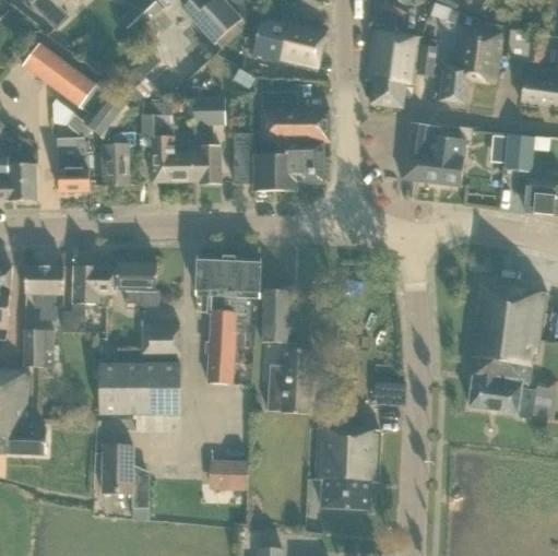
[(58,4),(62,0),(44,0),(36,7),(56,27),(69,16),(58,4)]
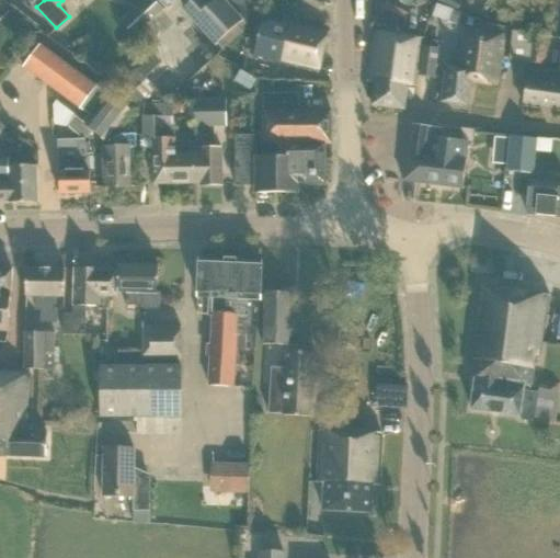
[(141,0),(135,7),(148,21),(162,8),(155,0),(141,0)]
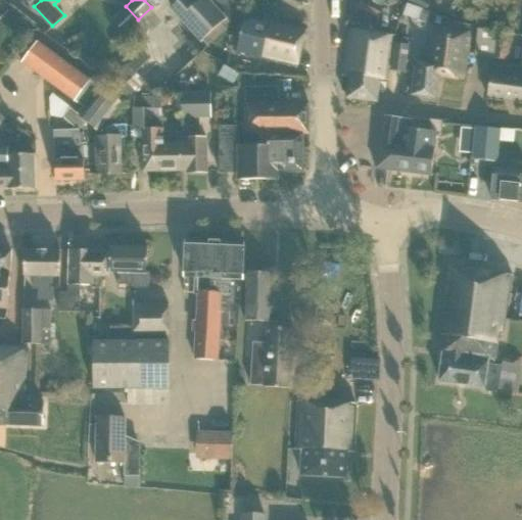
[(176,0),(171,5),(201,39),(243,1),(242,0),(176,0)]
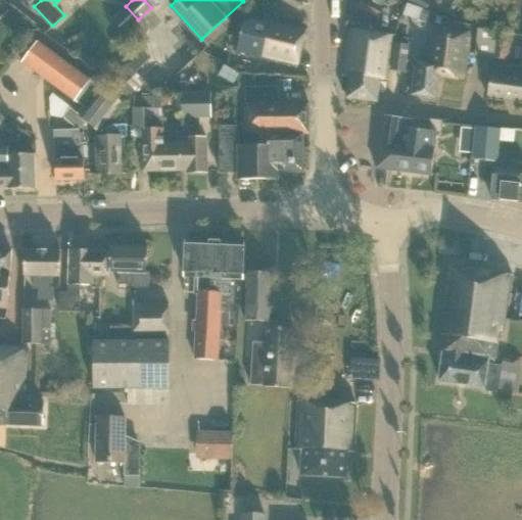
[(408,0),(425,9),(430,0),(408,0)]
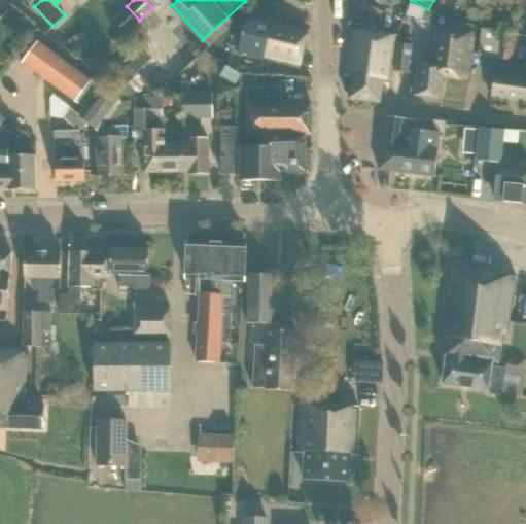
[(237,51),(297,67),(307,28),(272,20),(271,23),(246,16),(237,51)]
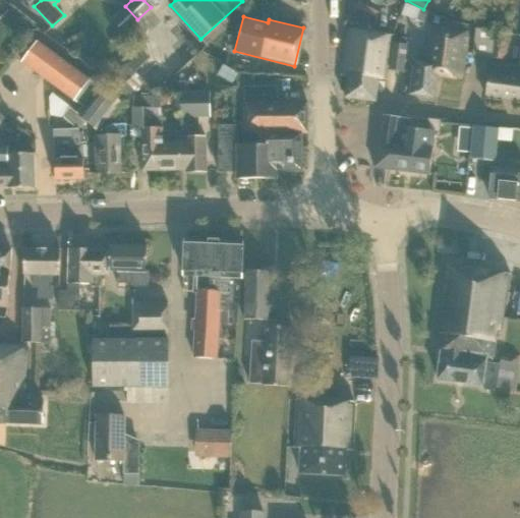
[(405,35),(410,22),(398,17),(394,30),(405,35)]
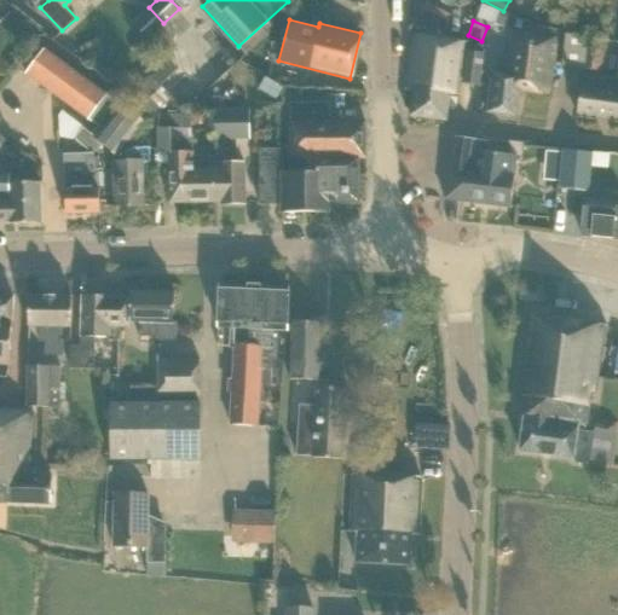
[(506,73),(492,70),(486,110),(514,114),(519,88),(547,92),(555,35),(513,28),(506,73)]
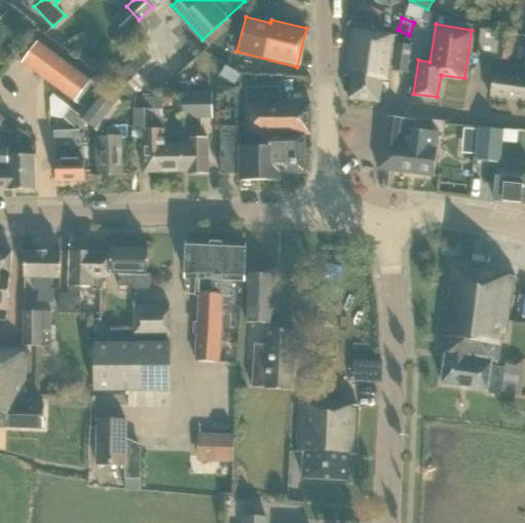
[(477,53),(510,59),(513,32),(480,27),(477,53)]
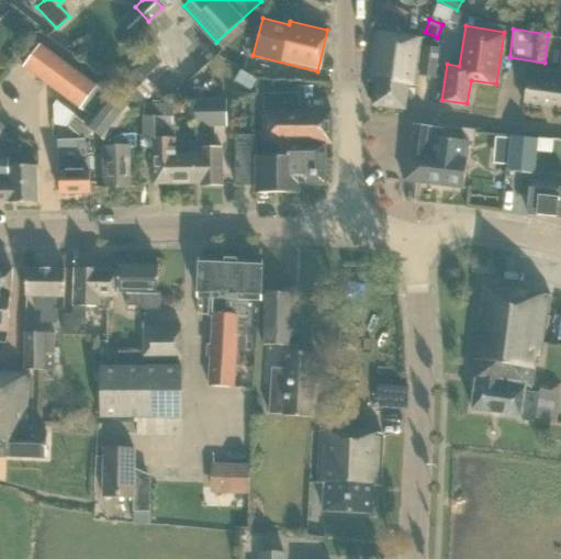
[(422,35),(373,30),(368,75),(374,75),(371,103),(404,108),(407,84),(415,85),(422,35)]
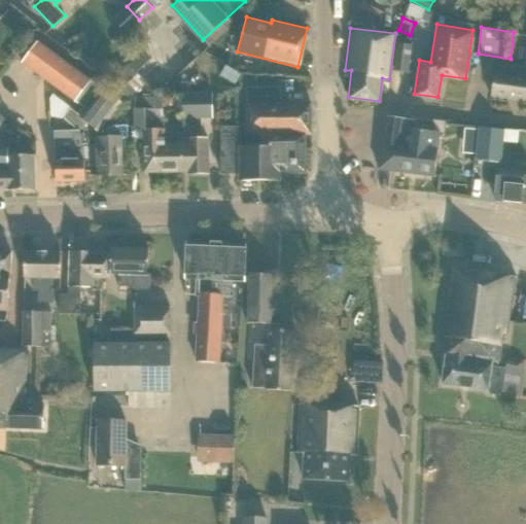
[(81,105),(98,84),(36,40),(21,61),(81,105)]
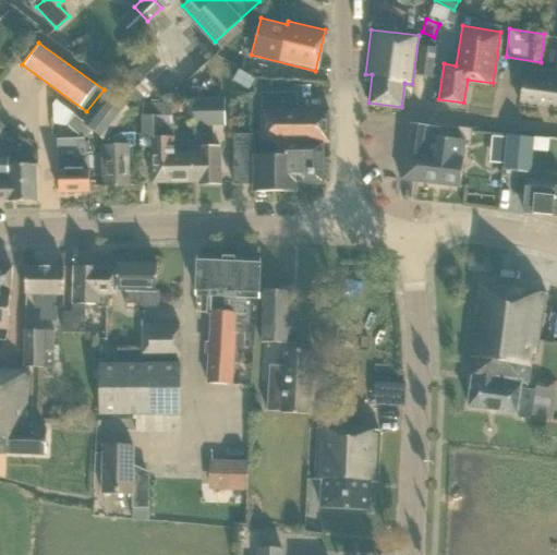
[(419,45),(415,72),(431,74),(434,47),(419,45)]
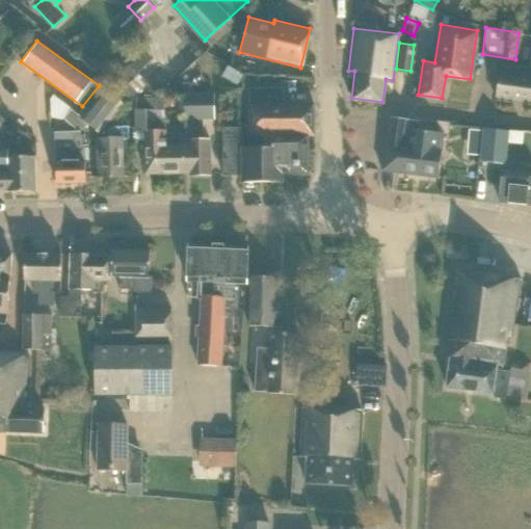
[(495,97),(530,101),(530,67),(501,61),(495,97)]
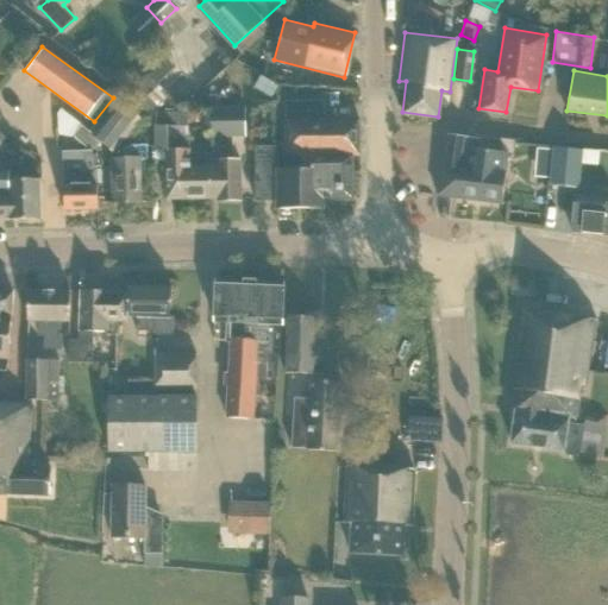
[(261,101),(276,100),(276,86),(261,87),(261,101)]
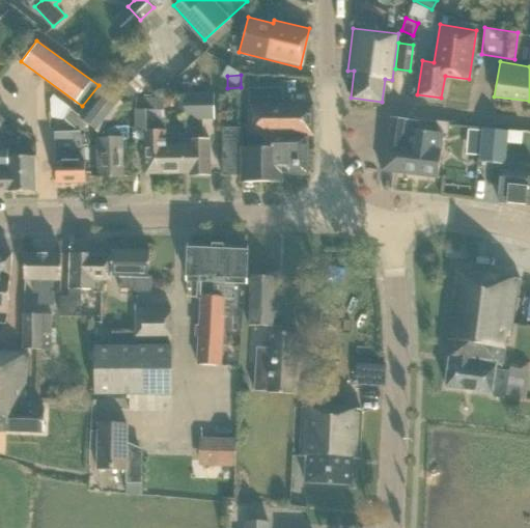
[(249,135),(260,135),(312,135),(312,103),(281,103),(281,86),(263,86),(263,93),(249,93),(249,135)]
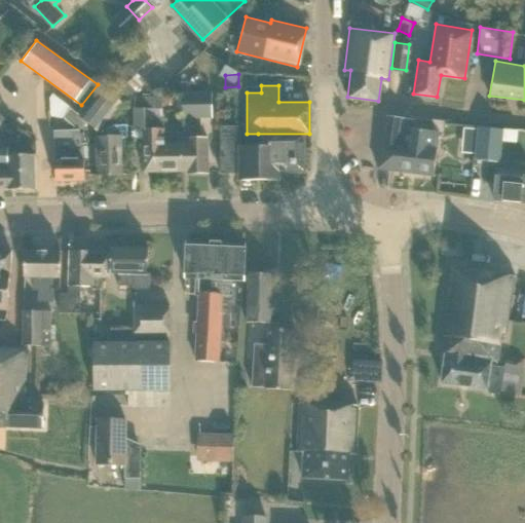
[(86,119),(99,129),(121,102),(102,86),(85,107),(79,114),(86,119)]
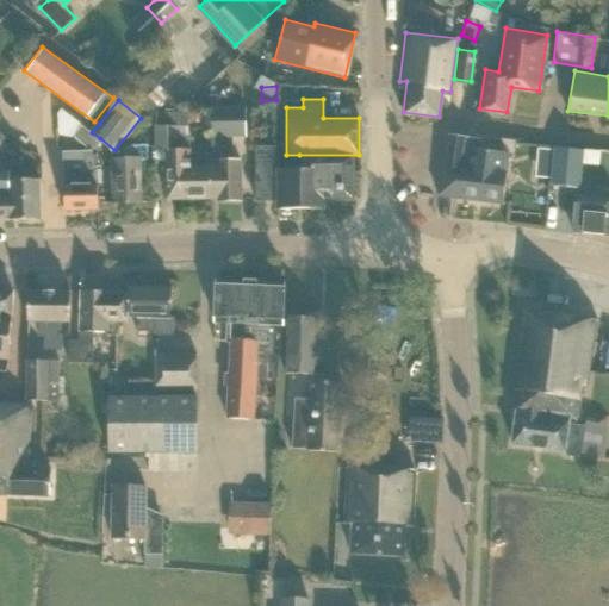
[(211,197),(217,197),(217,199),(241,199),(240,157),(232,157),(231,136),(246,136),(246,105),(210,105),(211,152),(211,197)]
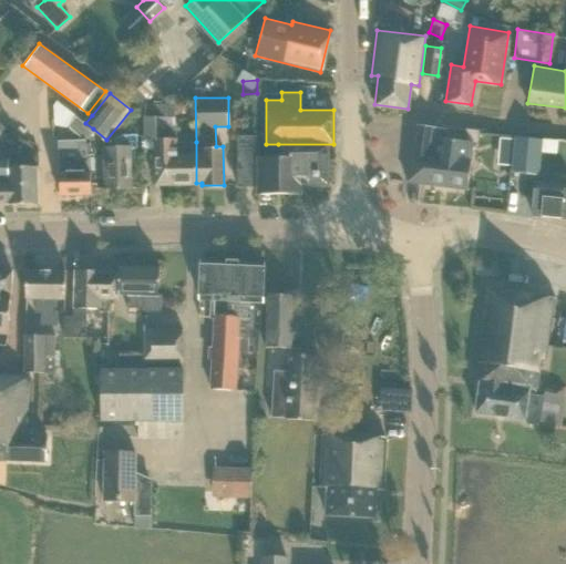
[(84,139),(93,129),(85,123),(75,115),(68,124),(84,139)]
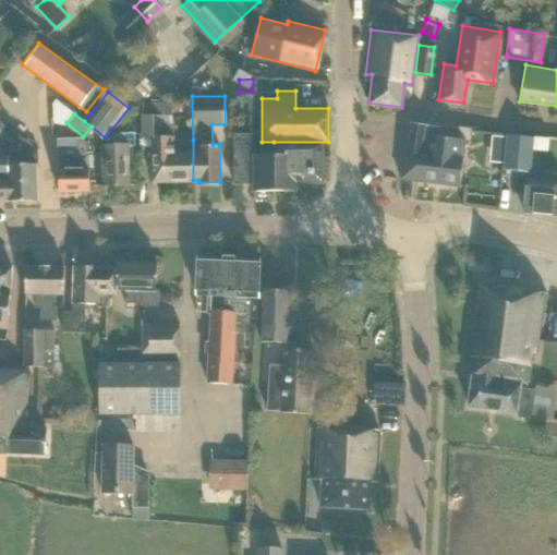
[(152,181),(193,180),(193,140),(173,140),(173,135),(172,121),(162,121),(162,115),(142,115),(142,135),(150,135),(152,181)]
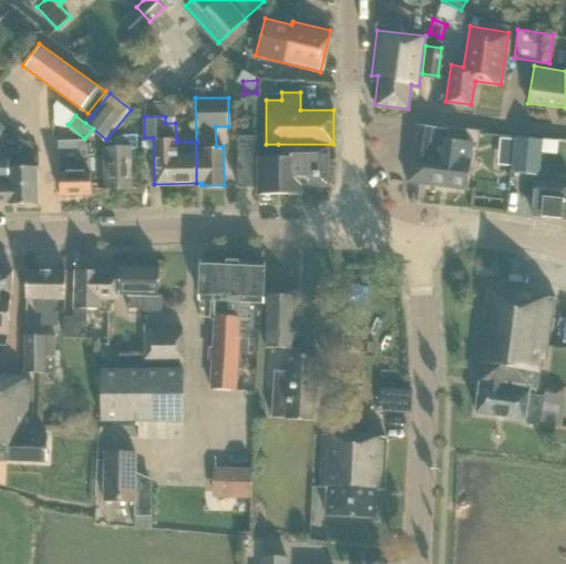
[(407,181),(466,187),(472,141),(444,137),(445,127),(415,123),(407,181)]
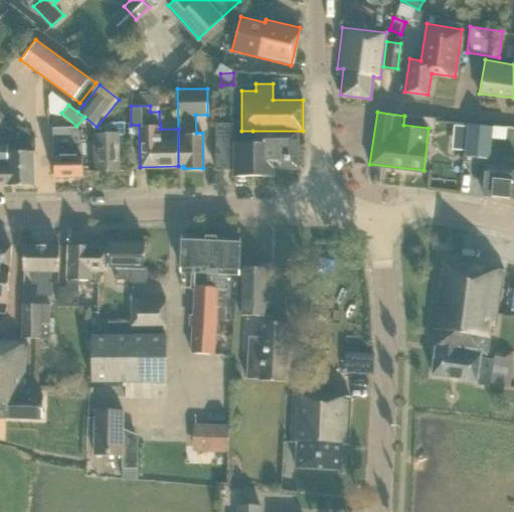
[(94,133),(95,170),(119,169),(118,134),(124,133),(124,121),(103,122),(104,132),(94,133)]
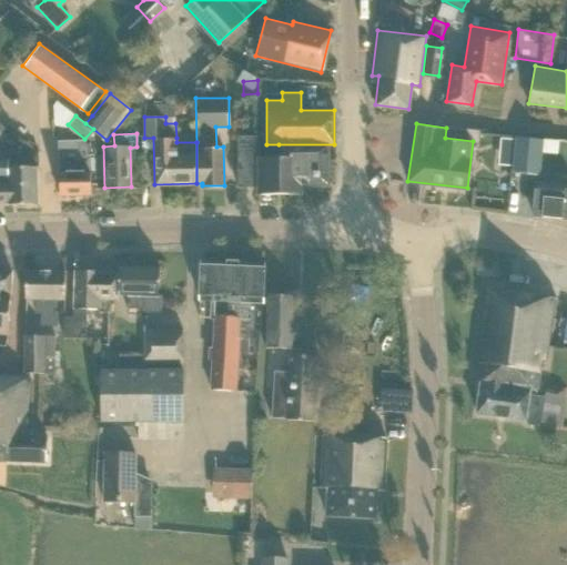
[(334,144),(279,144),(279,153),(257,153),(257,134),(238,135),(238,183),(257,183),(257,193),(301,193),(301,184),(328,184),(328,158),(334,158),(334,144)]
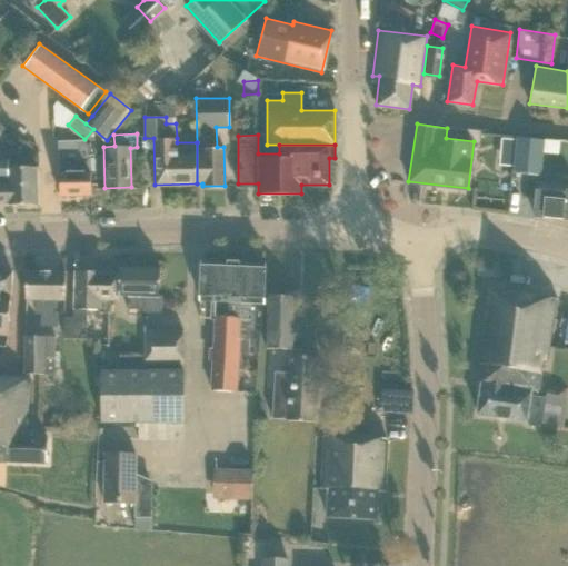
[(544,139),(516,136),(512,171),(540,175),(542,152),(544,139)]
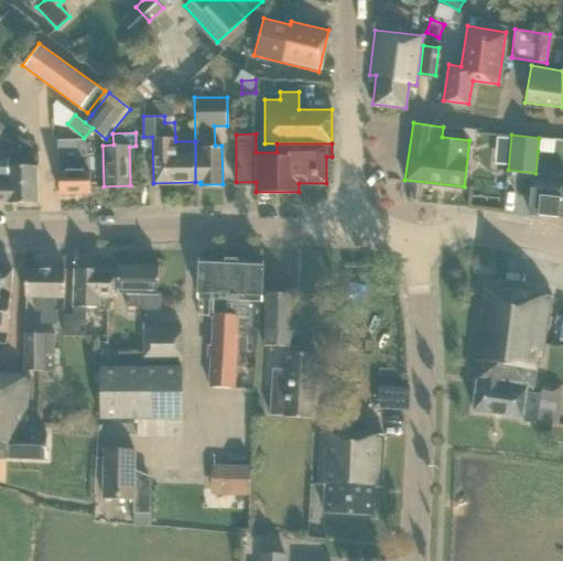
[(497,136),(496,148),(509,149),(510,137),(497,136)]
